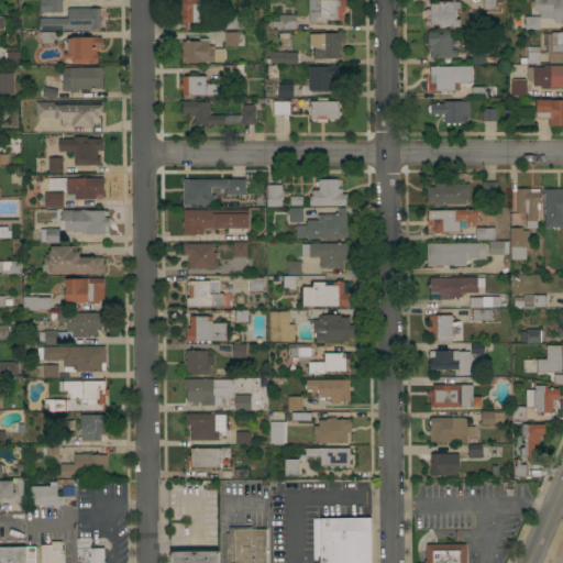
[(62,0),(63,12),(40,12),(40,0),(62,0)]
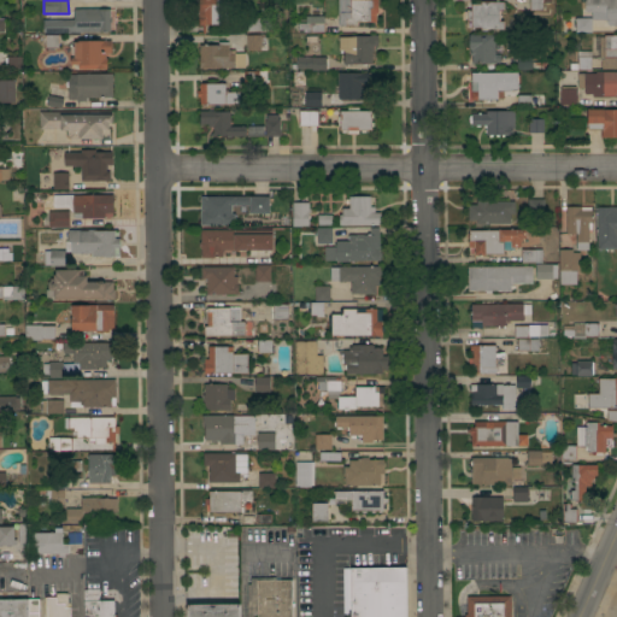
[(228,0),(228,24),(218,24),(218,27),(213,27),(213,24),(199,24),(199,10),(199,0),(228,0)]
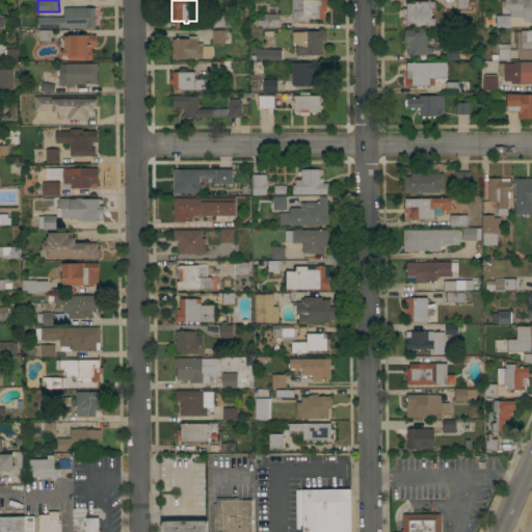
[(326,0),(326,11),(324,11),(324,19),(319,19),(319,18),(308,19),(308,22),(292,22),(291,0),(326,0)]
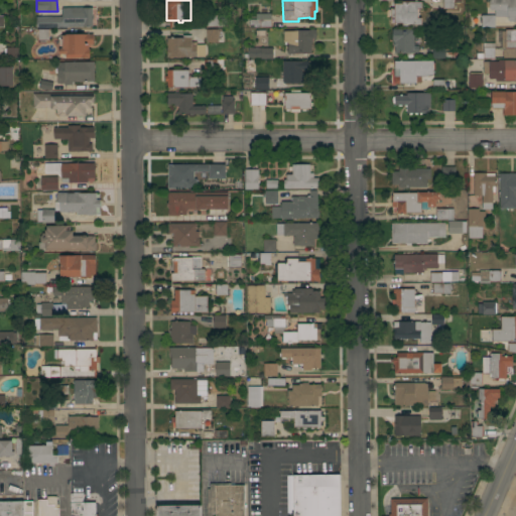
[(401,3),(401,1),(414,1),(414,0),(417,0),(417,1),(421,1),(421,8),(417,8),(417,17),(421,17),(421,24),(402,24),(402,22),(394,22),(392,22),(391,18),(390,18),(390,8),(394,8),(394,3),(401,3)]
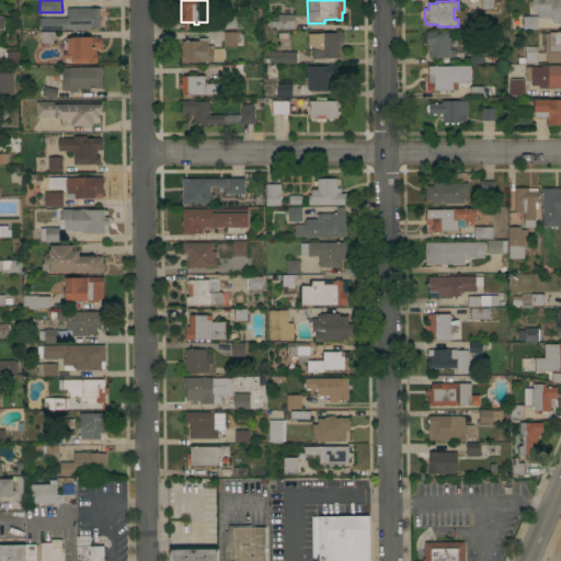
[(501,0),(501,2),(494,2),(494,10),(481,10),(481,0),(501,0)]
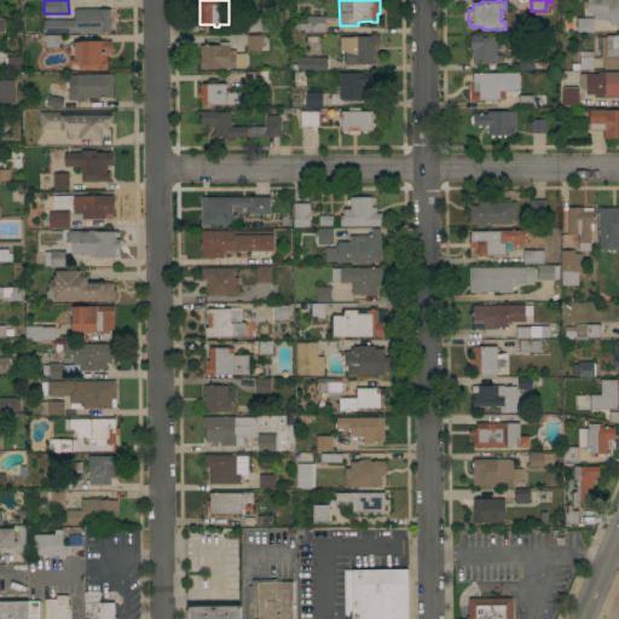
[(618,0),(618,24),(611,25),(609,23),(609,18),(594,19),(594,12),(588,12),(588,10),(586,10),(586,7),(583,9),(583,1),(586,1),(586,0),(618,0)]
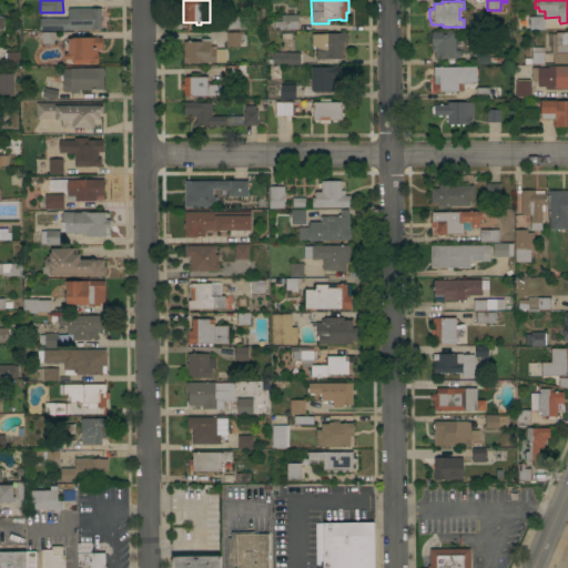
[(102,8),(102,30),(40,29),(40,18),(69,18),(69,8),(102,8)]
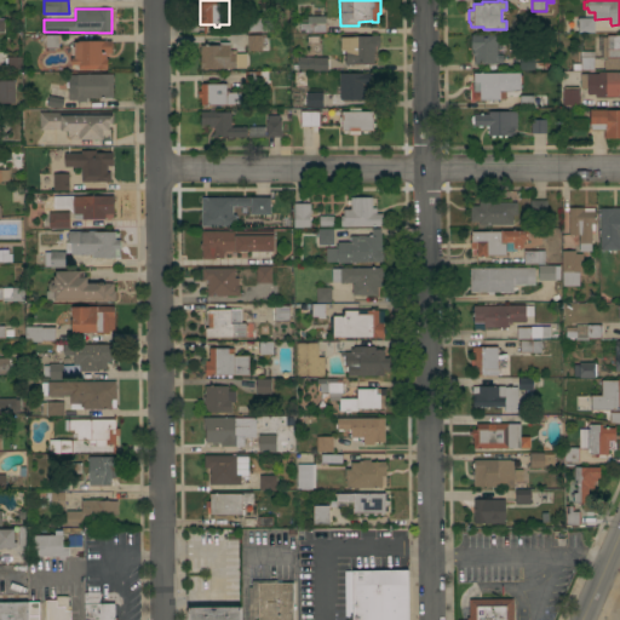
[(326,16),(326,32),(300,33),(300,23),(308,23),(308,16),(326,16)]
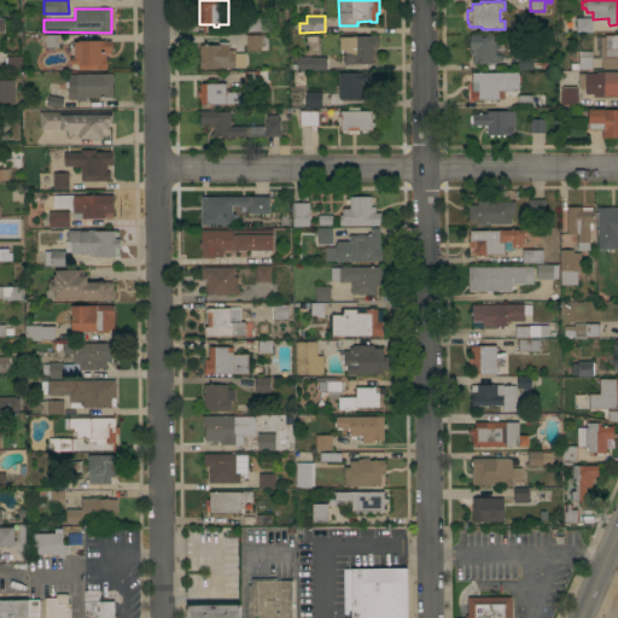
[(261,19),(261,18),(270,18),(270,31),(261,31),(231,31),(231,18),(261,19)]
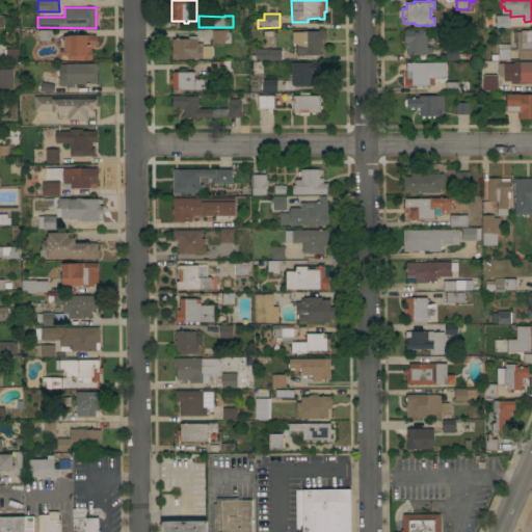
[(510,16),(510,27),(497,28),(496,16),(510,16)]
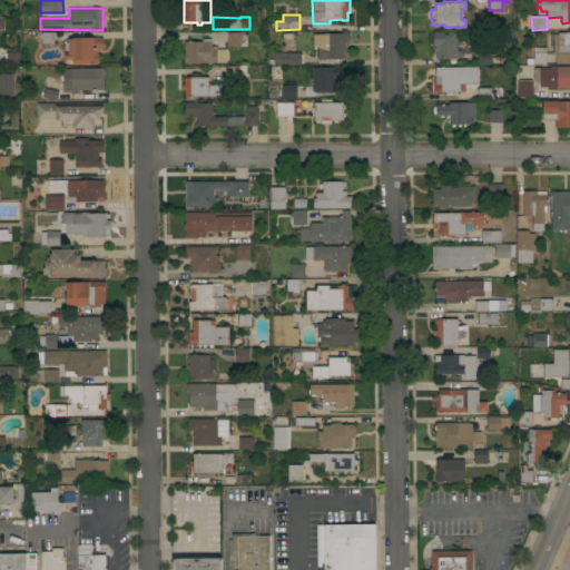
[(36,31),(53,31),(55,51),(41,51),(41,38),(36,38),(36,31)]
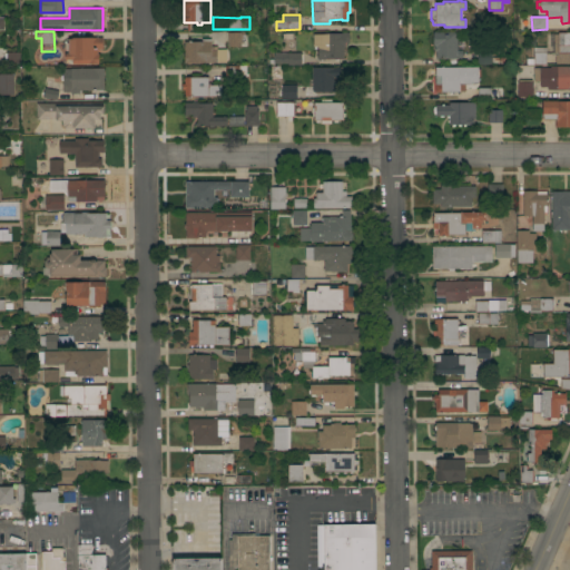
[(241,46),(228,47),(228,32),(241,31),(241,46)]
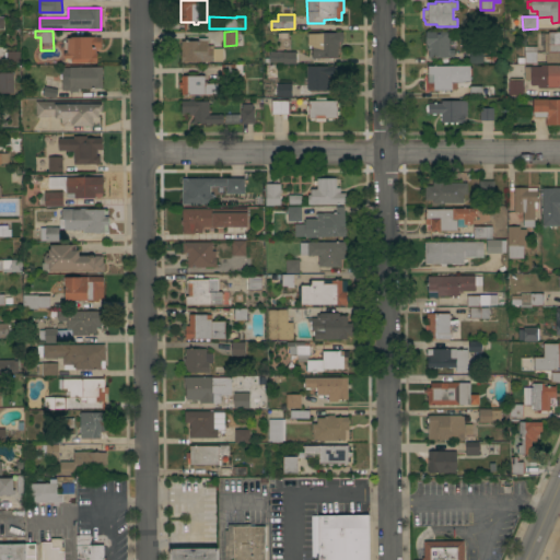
[(426,31),(450,31),(450,49),(454,49),(454,56),(450,56),(450,58),(428,58),(428,50),(428,45),(426,45),(426,31)]
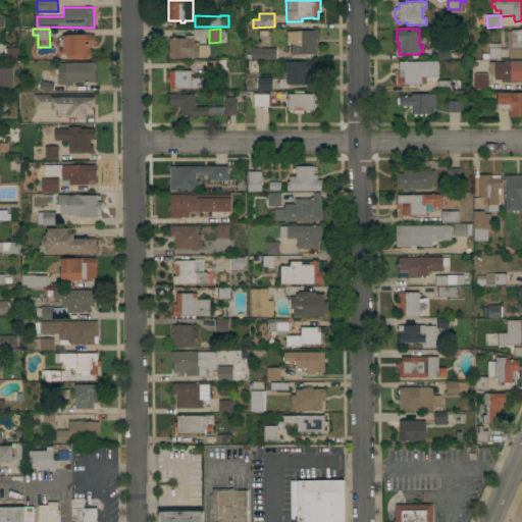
[(297,31),(297,30),(319,30),(319,38),(316,38),(316,43),(314,43),(314,54),(298,54),(292,54),(292,42),(290,42),(290,44),(288,44),(288,42),(286,42),(286,31),(297,31)]
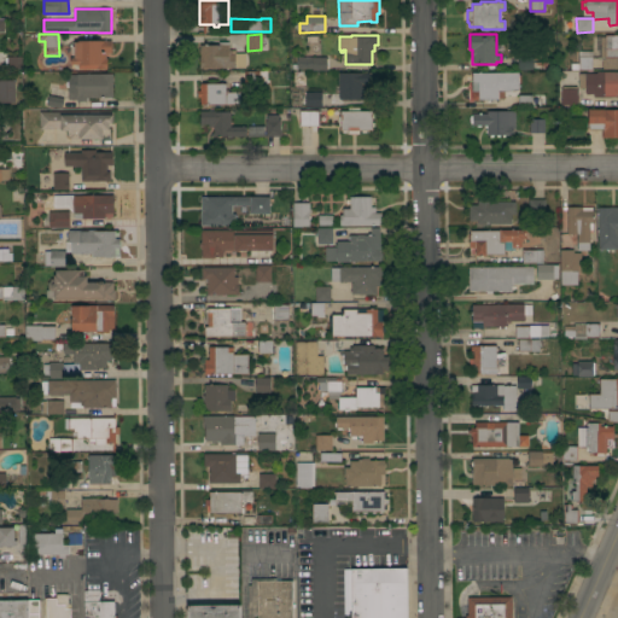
[(605,36),(605,35),(617,35),(617,69),(602,69),(602,57),(600,57),(601,36),(605,36)]
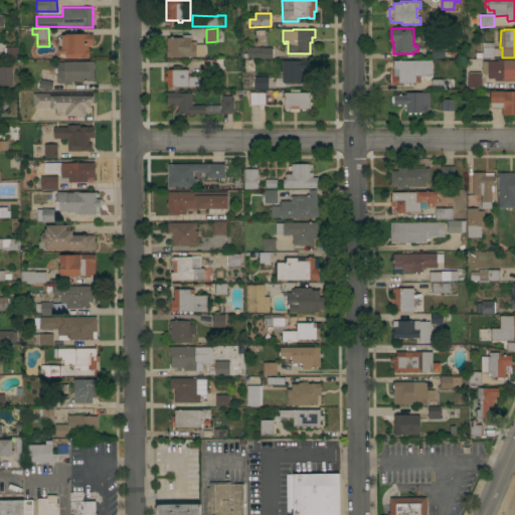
[(65,54),(59,53),(59,48),(61,48),(61,35),(62,35),(62,34),(65,34),(65,33),(83,33),(93,33),(93,43),(89,43),(89,48),(90,48),(90,57),(65,57),(65,54)]
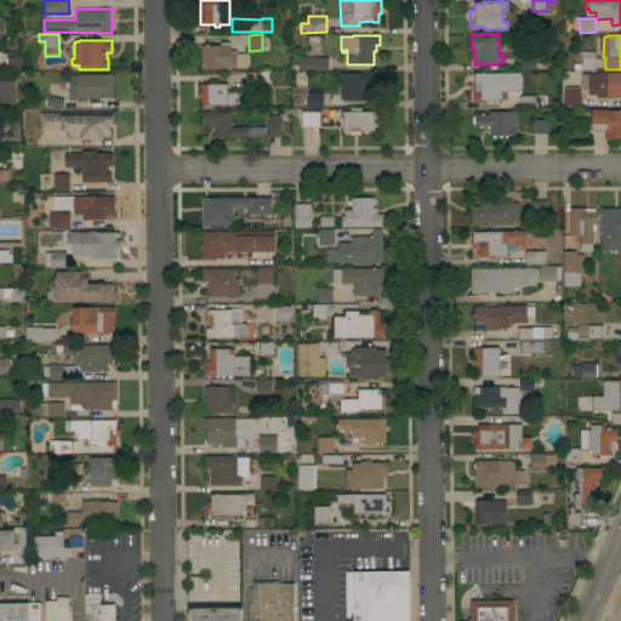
[(231,43),(231,50),(233,50),(233,55),(237,55),(237,67),(201,68),(200,57),(201,57),(201,53),(200,53),(200,50),(201,50),(201,46),(220,45),(220,43),(231,43)]
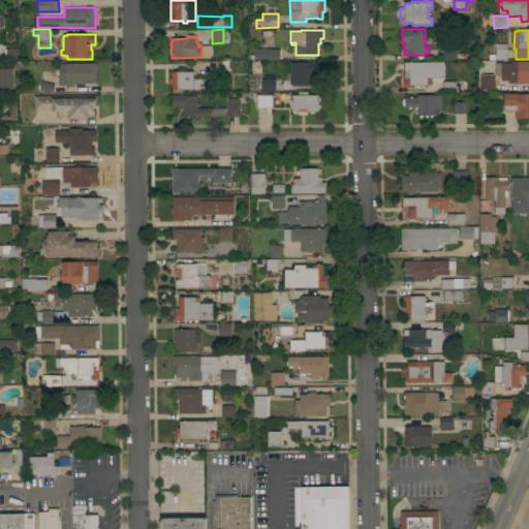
[(507,43),(507,60),(496,60),(496,59),(489,59),(489,54),(496,54),(496,43),(507,43)]
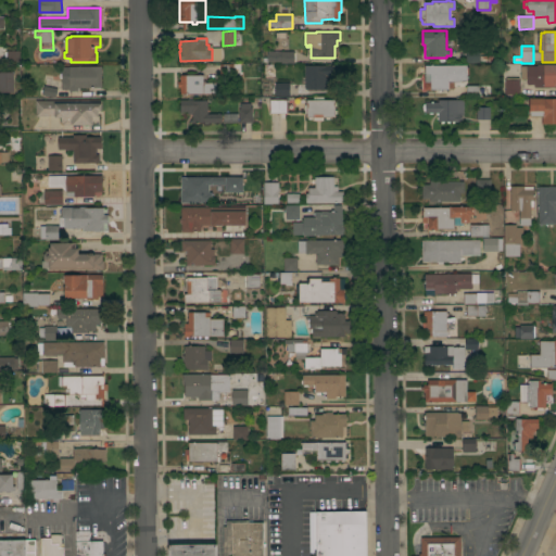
[(281,61),(262,61),(262,58),(267,58),(267,51),(294,51),(294,63),(281,63),(281,61)]
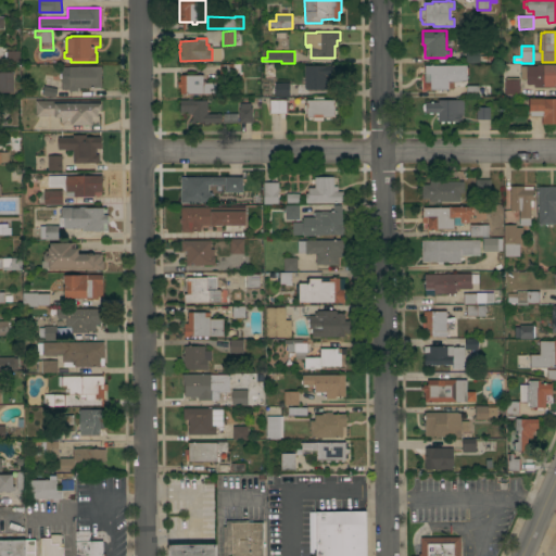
[(234,64),(234,63),(240,63),(240,71),(241,71),(241,75),(219,75),(219,64),(234,64)]
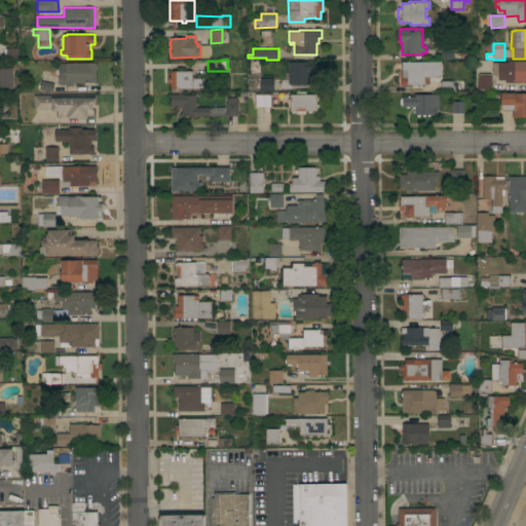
[(289,62),(320,62),(320,60),(322,60),(322,75),(309,75),(309,84),(289,84),(289,62)]
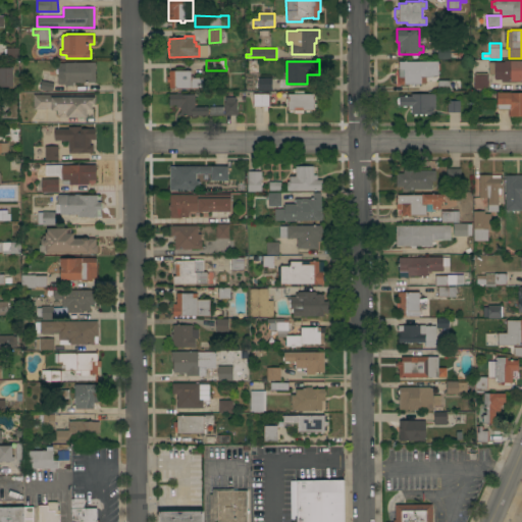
[(521,60),(521,82),(502,83),(502,80),(494,80),(494,74),(489,74),(488,62),(504,62),(504,60),(521,60)]
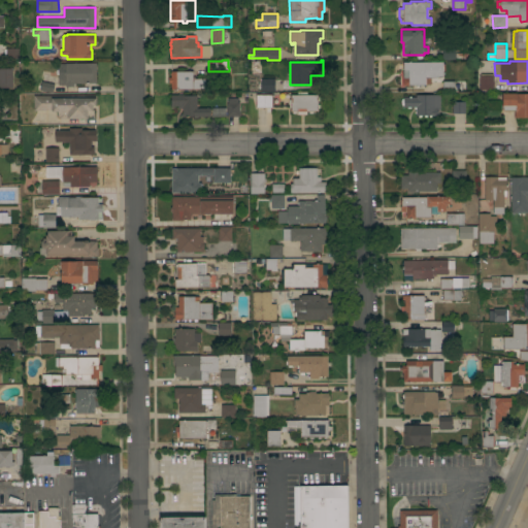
[(426,85),(403,86),(403,77),(404,77),(404,62),(425,62),(426,85)]
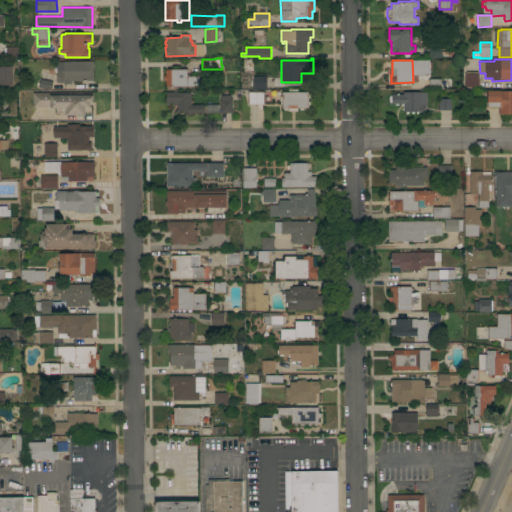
[(64,61),(93,61),(93,80),(71,80),(71,84),(64,84),(64,82),(57,82),(57,61),(64,61)]
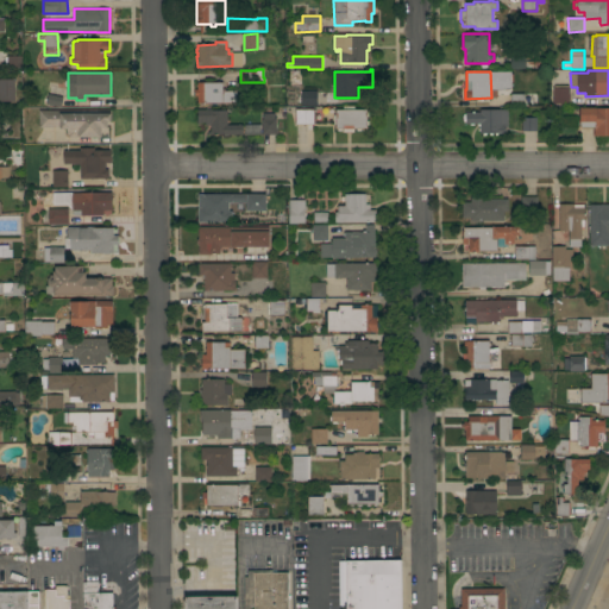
[(16,101),(0,101),(0,79),(14,79),(16,101)]
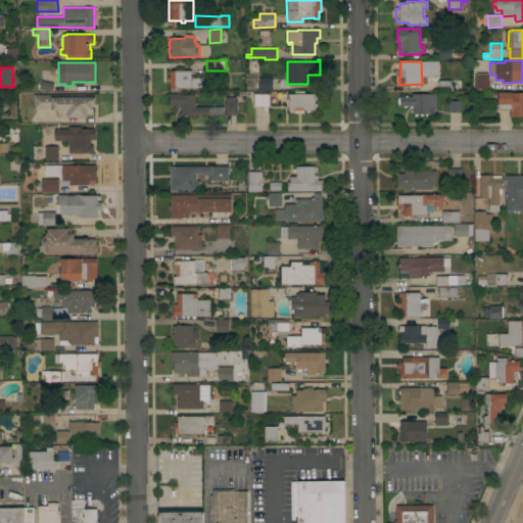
[(170,82),(168,82),(168,77),(169,77),(169,70),(191,70),(191,78),(203,78),(203,88),(170,88),(170,82)]
